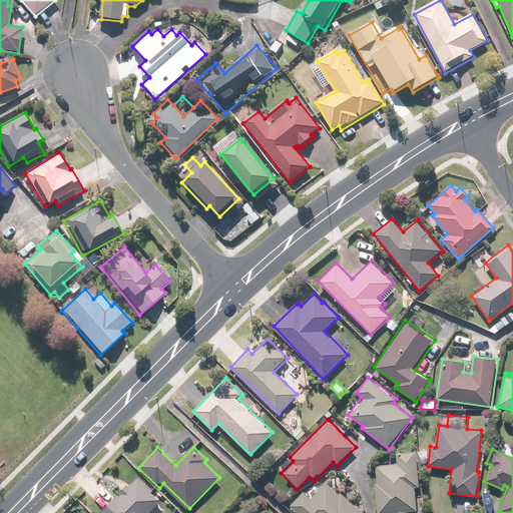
[(397,462),(376,463),(378,512),(396,512),(417,512),(416,488),(420,488),(418,451),(397,452),(397,462)]
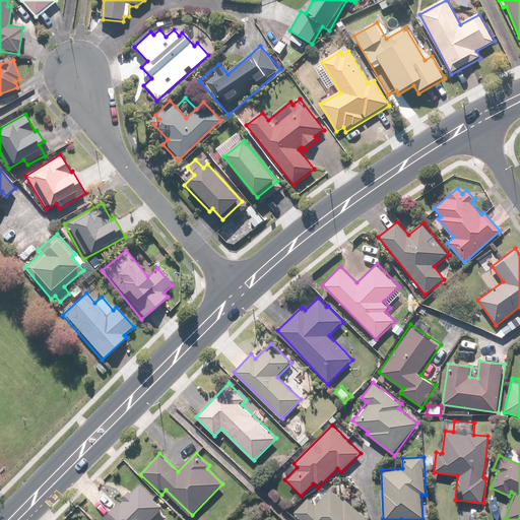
[(153,519),(151,518),(165,505),(140,480),(103,518),(104,519),(153,519)]
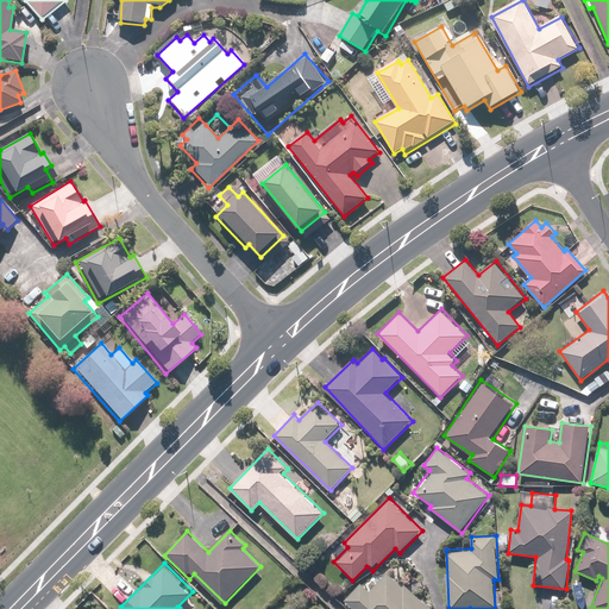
[(401,588),(385,573),(370,590),(362,582),(343,604),(347,608),(431,608),(434,607),(406,583),(401,588)]
